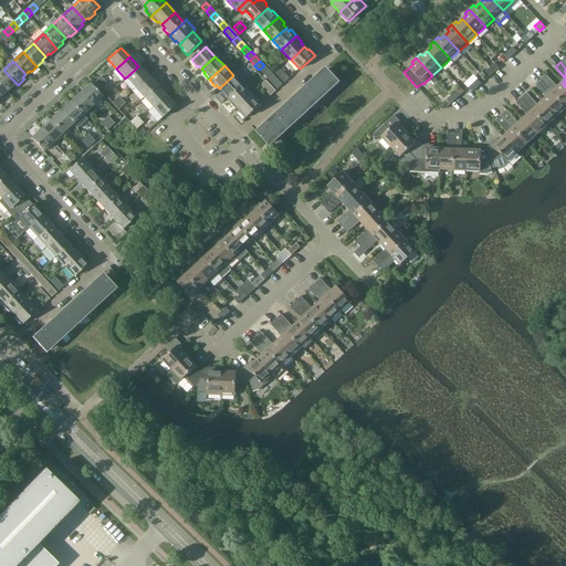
[(269,70),(264,65),(259,70),(264,74),(269,70)]
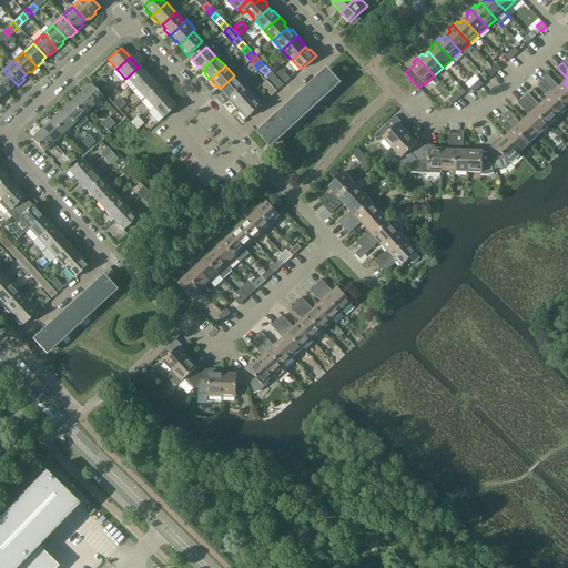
[(148,77),(139,67),(125,79),(135,89),(148,77)]
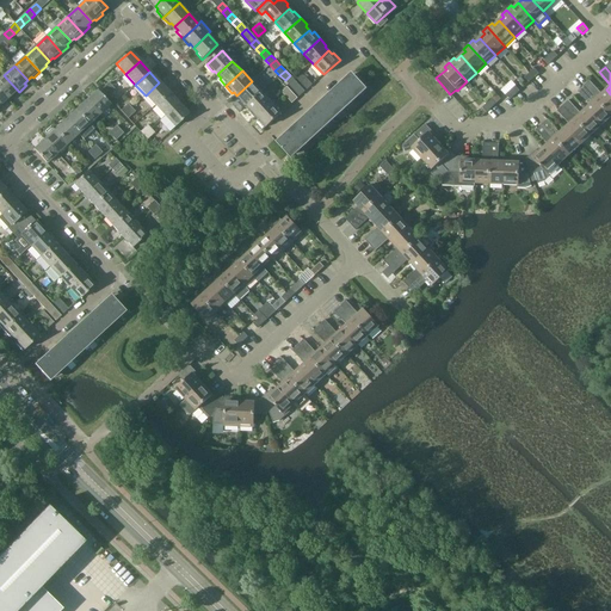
[(291,159),(308,143),(366,90),(352,73),(276,142),(291,159)]
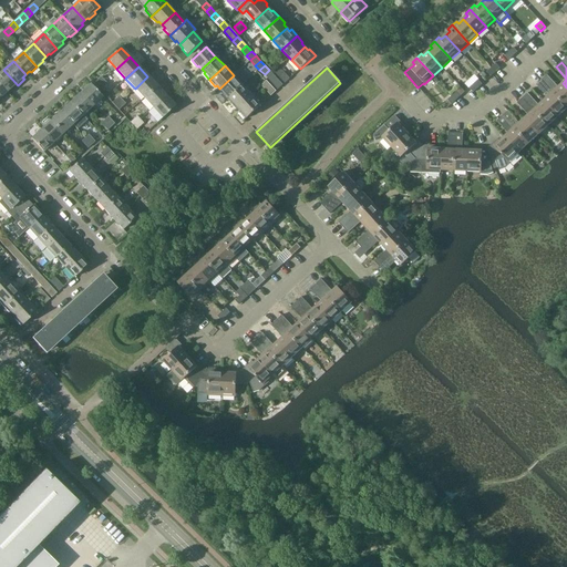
[(276,74),(285,83),(289,79),(285,73),(280,69),(276,74)]
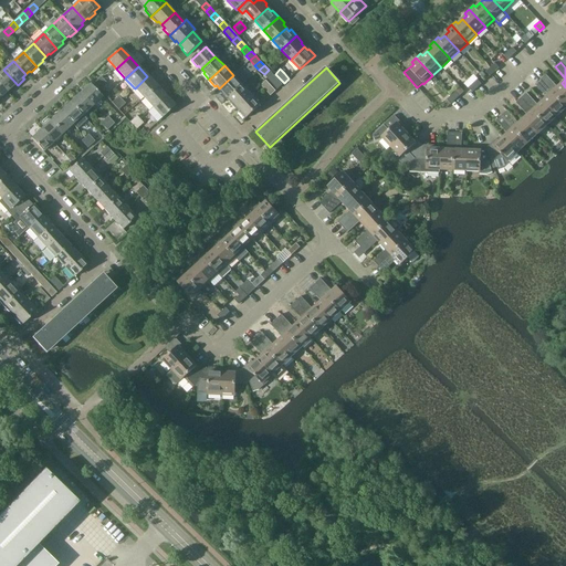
[(3,70),(0,73),(0,85),(7,92),(10,88),(11,91),(18,85),(3,70)]
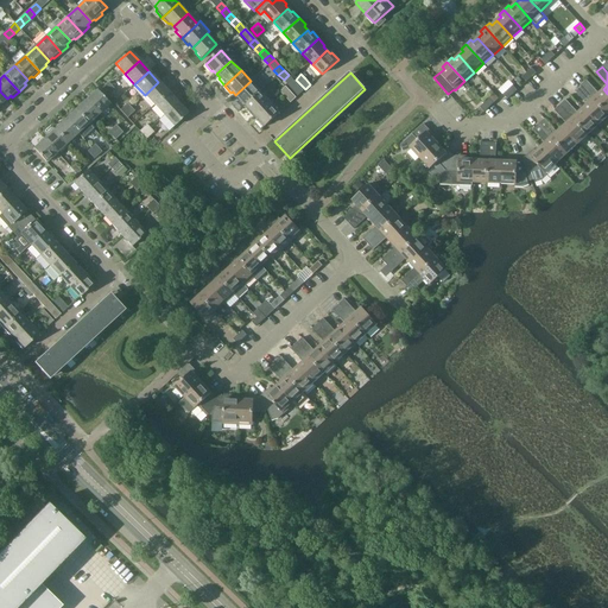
[(303,92),(289,75),(284,80),(298,96),(303,92)]
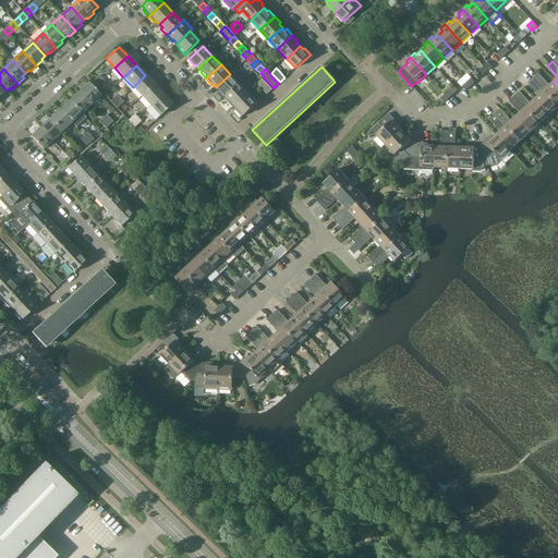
[(230,74),(216,87),(219,91),(218,92),(223,98),(239,84),(244,80),(234,70),(230,74)]
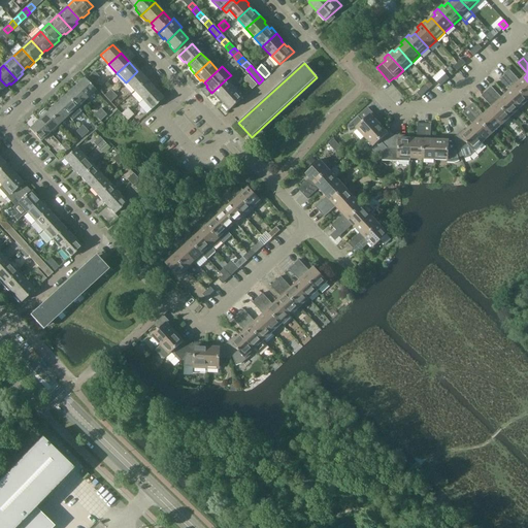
[(527,81),(524,77),(520,81),(509,70),(504,74),(527,100),(527,81)]
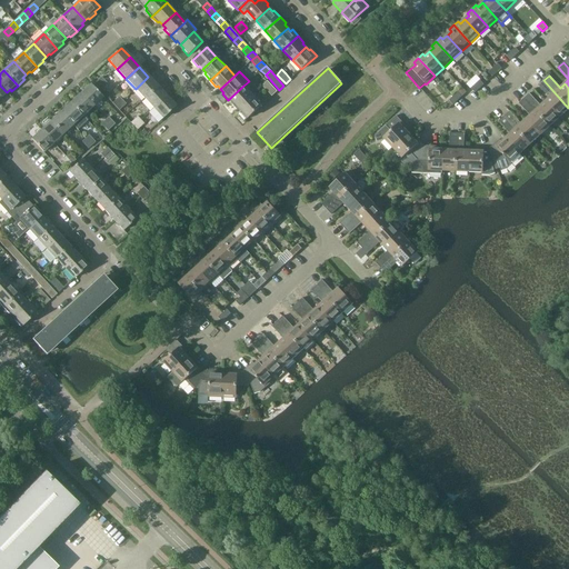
[(158,87),(148,77),(136,89),(145,99),(158,87)]
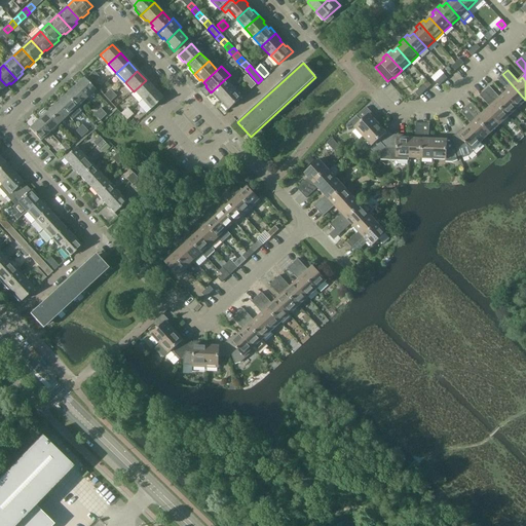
[(90,81),(97,75),(94,72),(87,78),(90,81)]
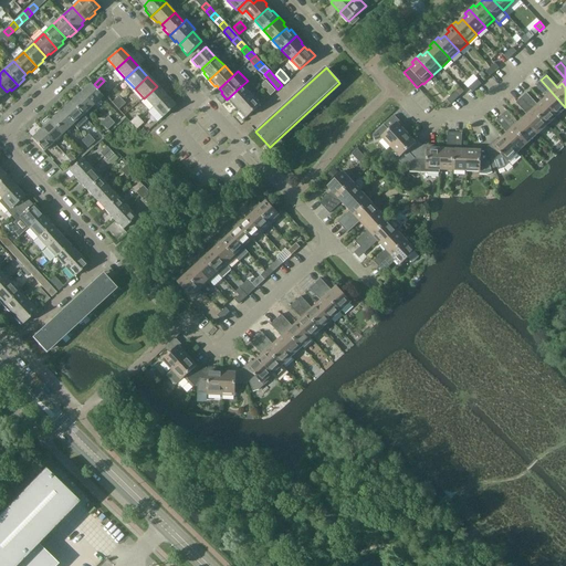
[(565,107),(541,80),(535,85),(546,97),(542,101),(556,116),(565,107)]
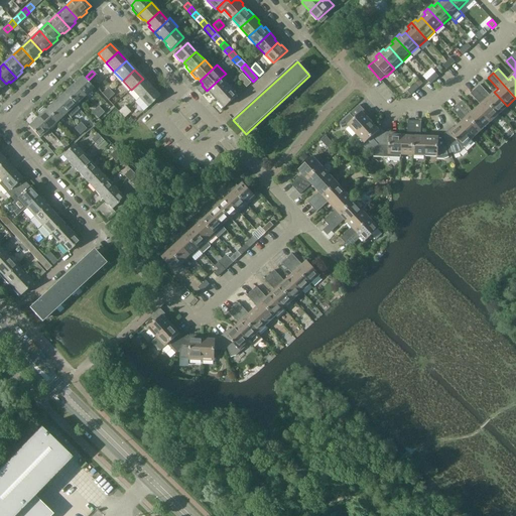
[(97,77),(95,74),(89,80),(92,83),(97,77)]
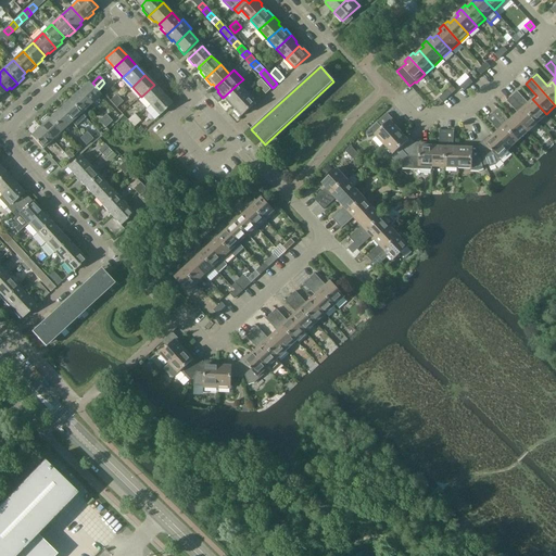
[(256,85),(266,93),(270,89),(262,80),(256,85)]
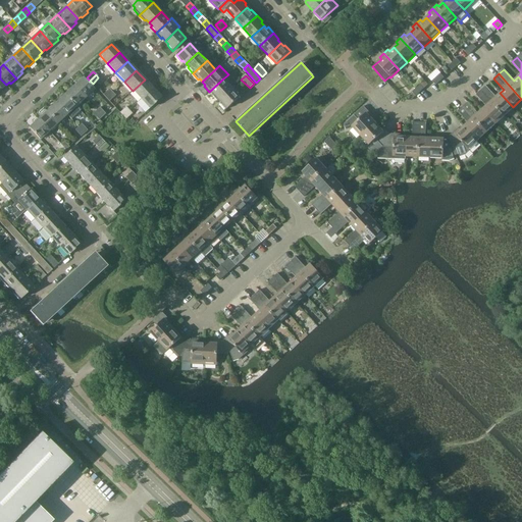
[(94,90),(83,79),(73,87),(85,98),(94,90)]
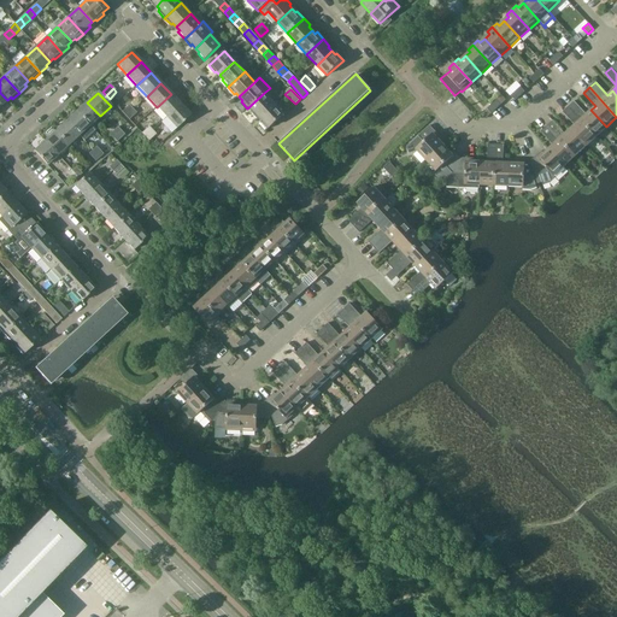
[(259,117),(274,104),(264,93),(247,109),(254,116),(256,113),(259,117)]
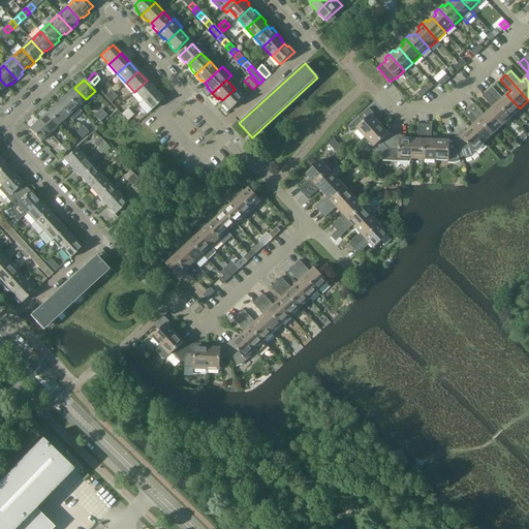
[(155,90),(147,81),(134,92),(143,101),(155,90)]
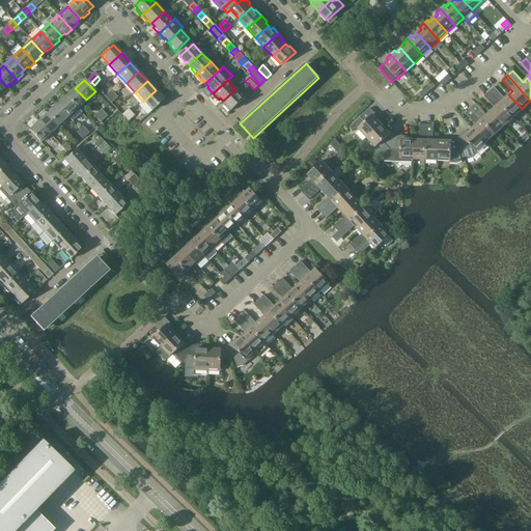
[(522,109),(508,94),(504,99),(494,87),(488,91),(512,118),(522,109)]
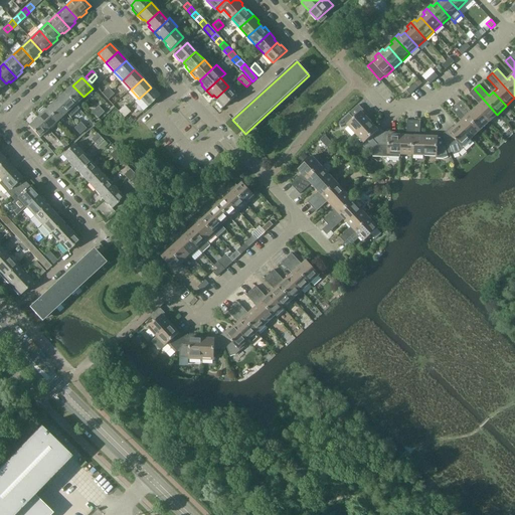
[(83,97),(72,86),(64,94),(74,105),(83,97)]
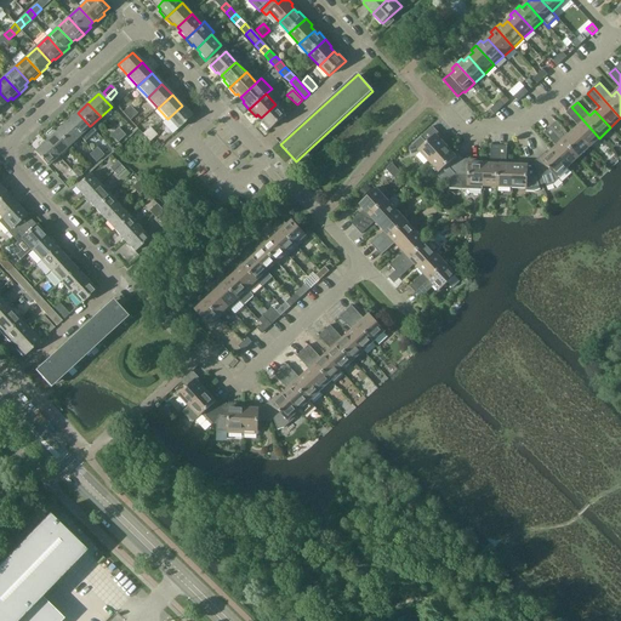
[(269,131),(285,115),(275,104),(261,118),(263,121),(262,124),(269,131)]
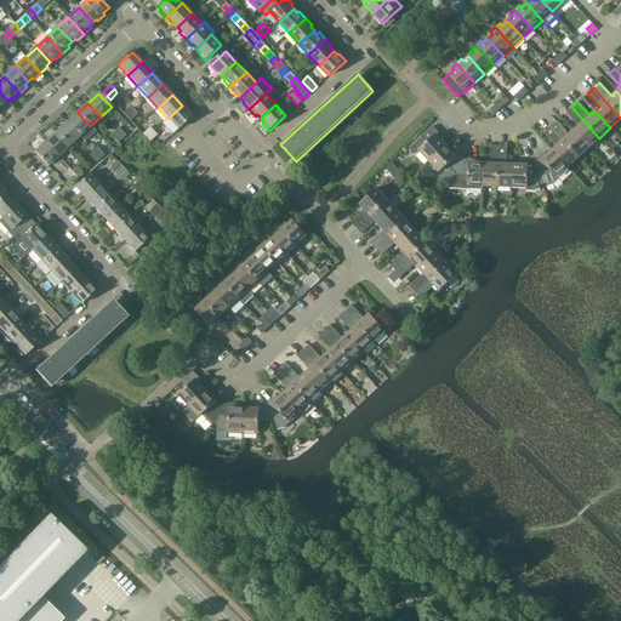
[(192,117),(182,106),(167,119),(177,130),(192,117)]
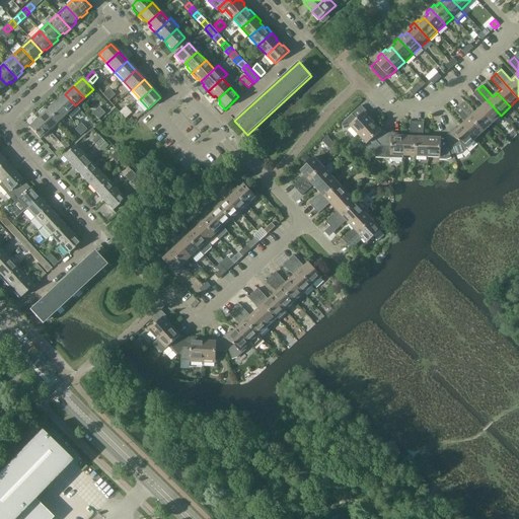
[(105,97),(112,92),(108,89),(102,94),(105,97)]
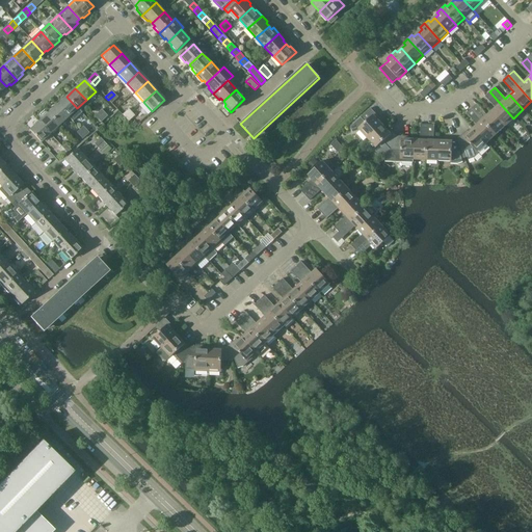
[(513,118),(489,91),(484,97),(495,108),(490,112),(505,127),(513,118)]
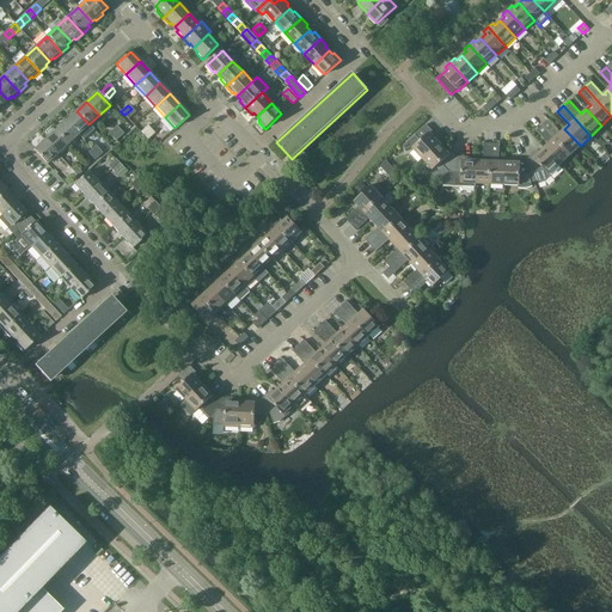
[(135,112),(132,109),(124,115),(128,120),(135,112)]
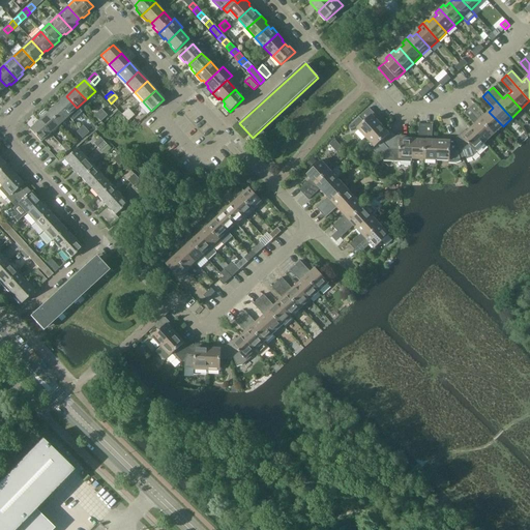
[(77,108),(66,96),(57,105),(67,117),(71,121),(81,113),(77,108)]
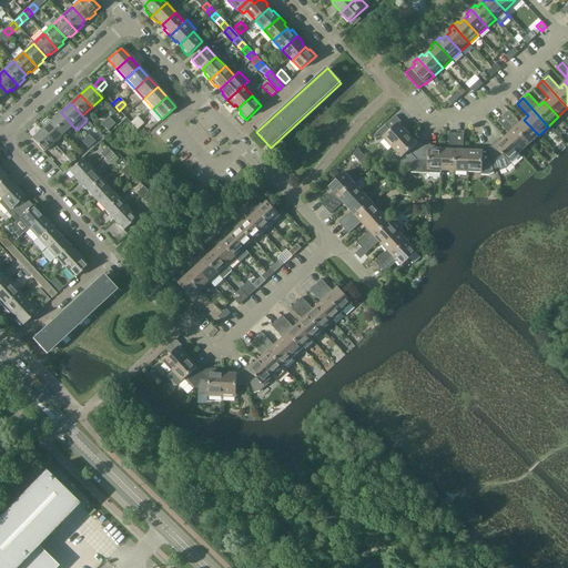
[(539,135),(524,120),(520,123),(508,111),(503,117),(529,144),(539,135)]
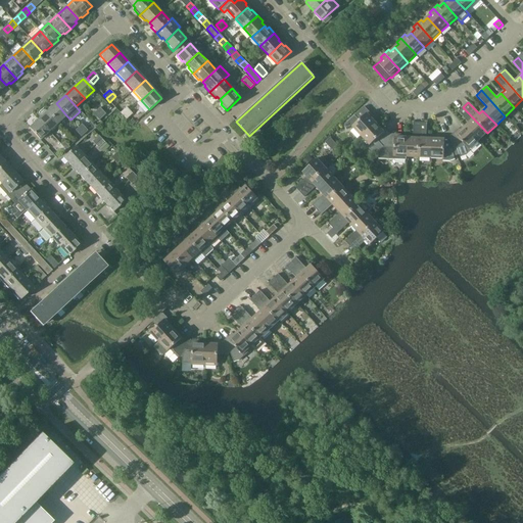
[(66,115),(56,103),(47,111),(57,124),(66,115)]
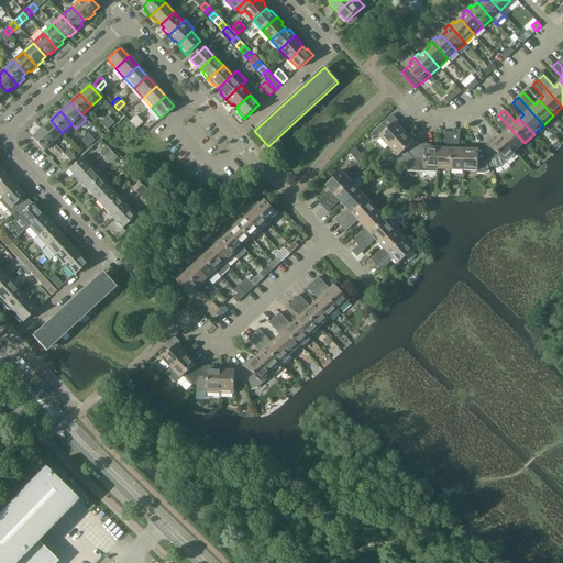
[(381,139),(388,146),(404,132),(400,128),(403,125),(392,114),(382,124),(383,125),(379,129),(378,128),(371,134),(371,135),(373,141),(381,139)]
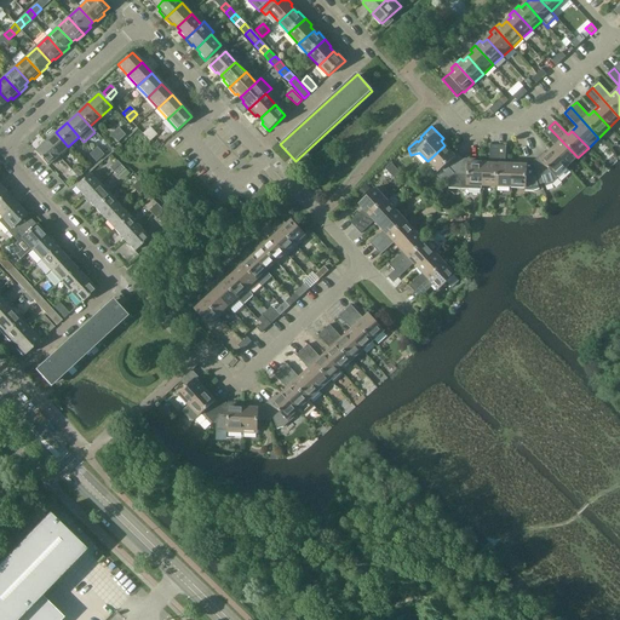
[(578,158),(549,127),(544,132),(556,145),(551,150),(567,167),(578,158)]
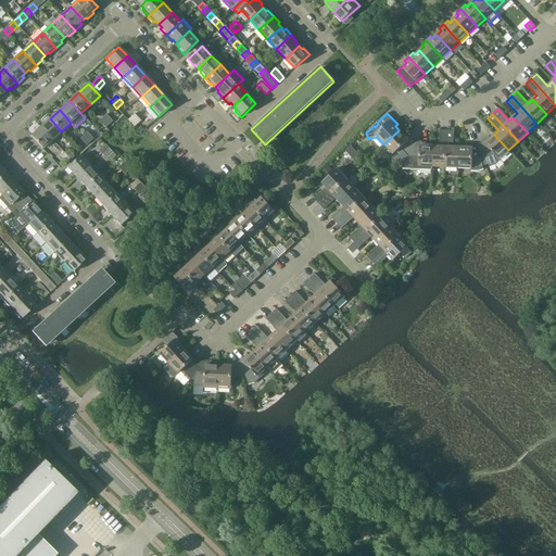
[(105,115),(102,118),(109,125),(112,122),(105,115)]
